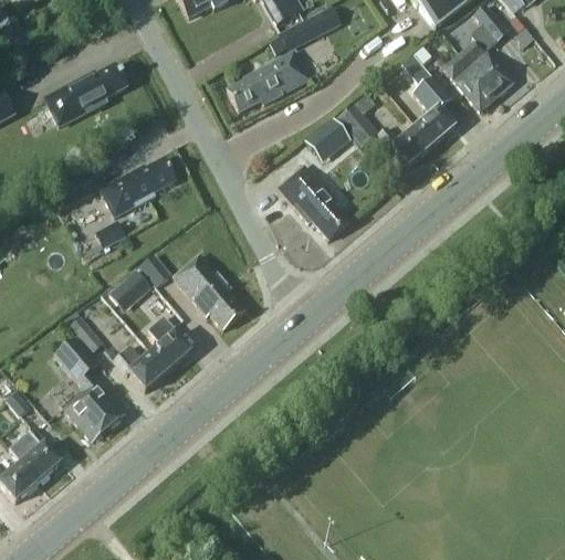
[(178,0),(188,18),(211,6),(213,9),(230,0),(178,0)]
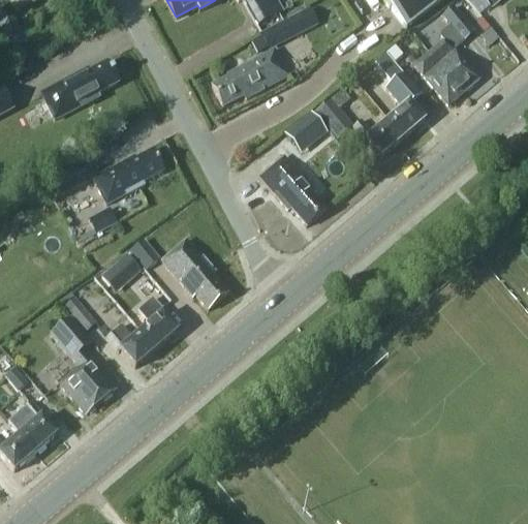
[(257,23),(273,13),(265,0),(244,0),(257,23)]
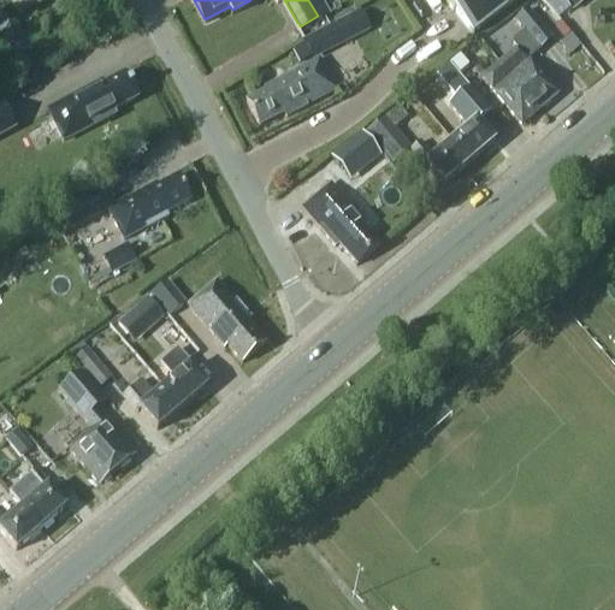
[(447,0),(472,31),(513,0),(447,0)]
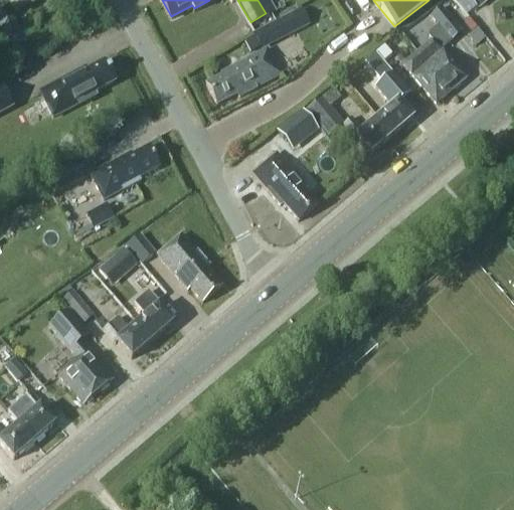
[(431,36),(415,49),(451,89),(466,75),(441,47),(463,28),(442,4),(431,13),(439,22),(430,29),(429,34),(431,36)]
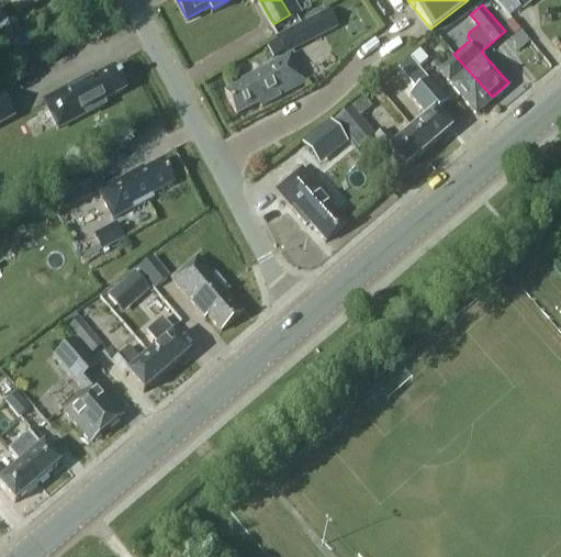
[(329,6),(303,20),(312,37),(338,23),(329,6)]
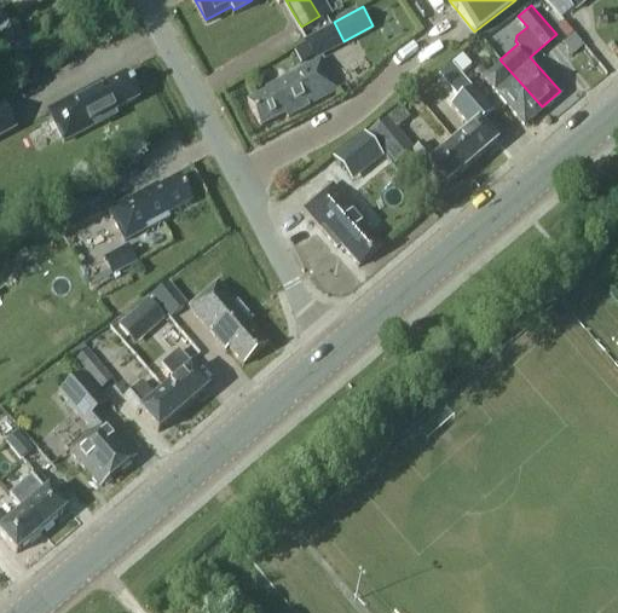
[(0,23),(0,29),(21,71),(41,62),(17,15),(0,23)]
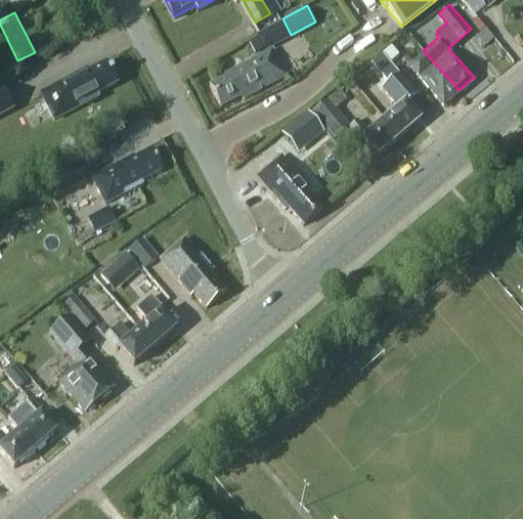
[(286,73),(270,46),(225,72),(226,74),(210,82),(221,103),(241,93),(243,96),(286,73)]
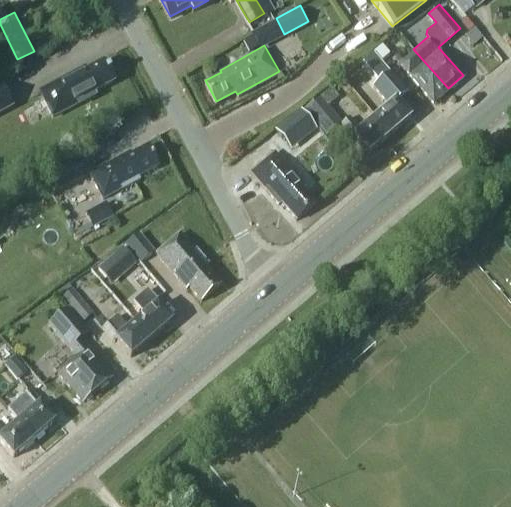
[(389,102),(375,114),(390,132),(410,115),(396,98),(406,90),(387,67),(388,65),(375,49),(363,59),(379,78),(373,83),(389,102)]
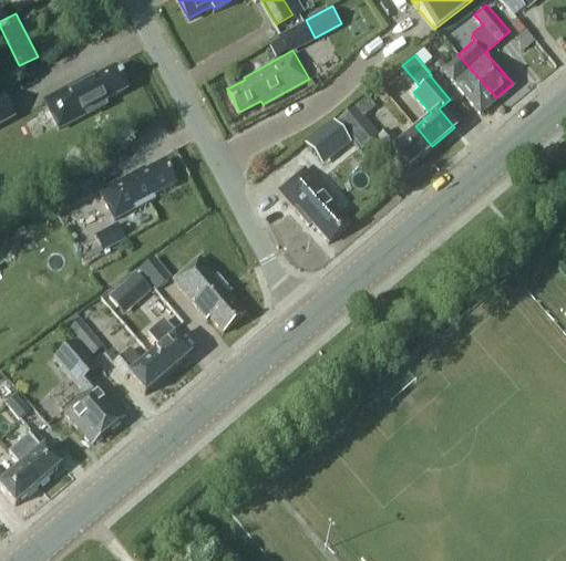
[(496,97),(458,54),(442,69),(480,111),(496,97)]
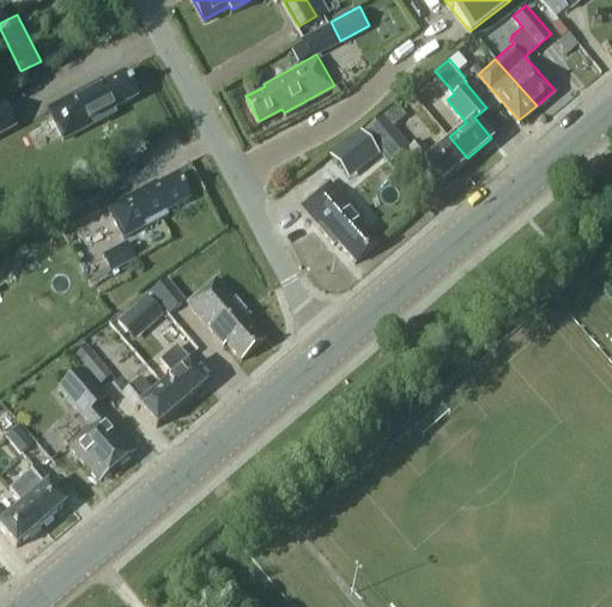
[(26,104),(50,93),(38,67),(14,78),(26,104)]
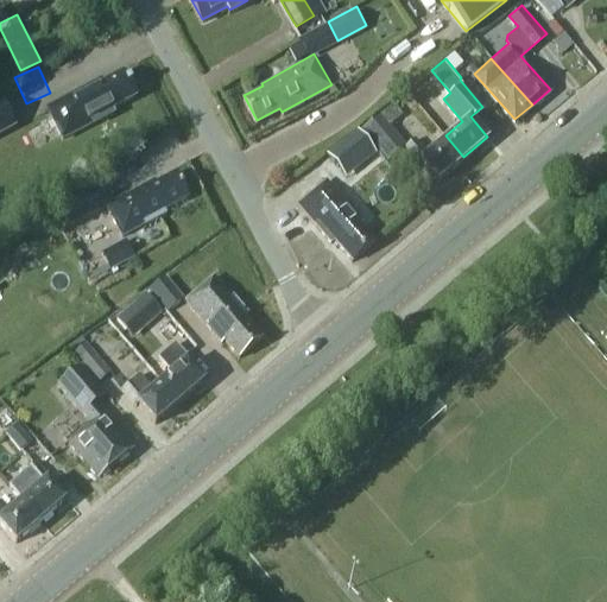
[(89,120),(90,121),(113,111),(111,106),(134,94),(122,69),(102,78),(101,75),(46,102),(54,116),(50,119),(54,127),(36,137),(39,145),(89,120)]
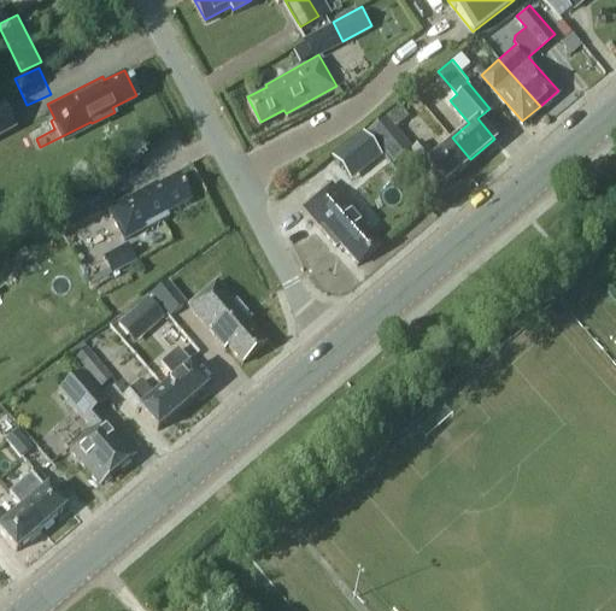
[(0,97),(0,131),(15,124),(0,97)]
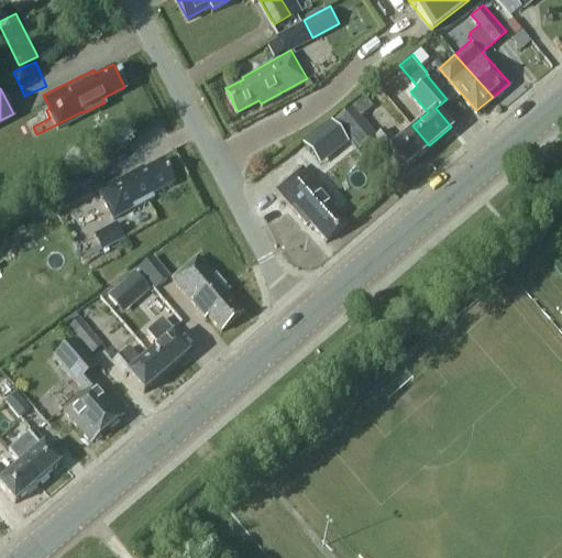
[(373,102),(364,93),(334,117),(357,145),(377,130),(362,111),(373,102)]
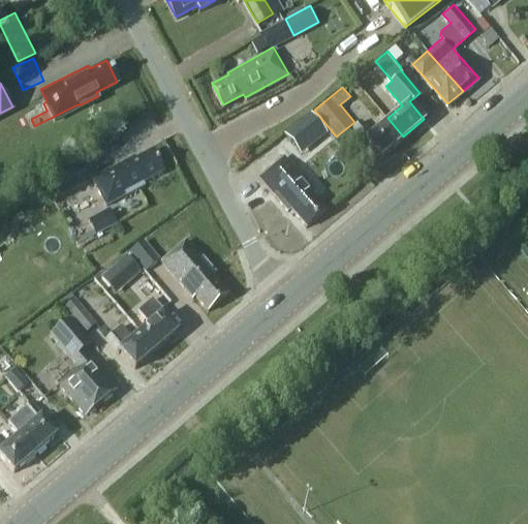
[(311,110),(285,130),(293,141),(300,135),(307,130),(314,140),(328,130),(311,110)]
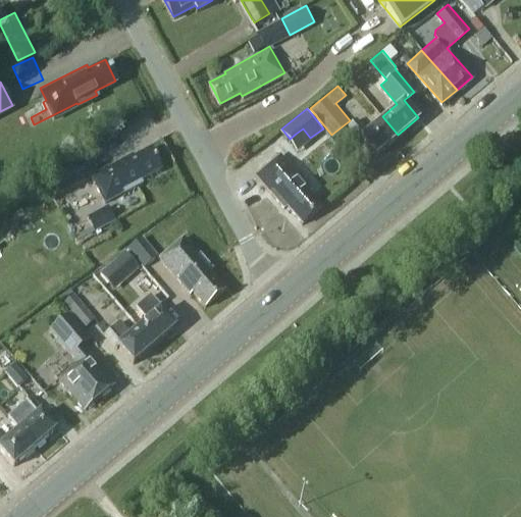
[(398,135),(382,116),(366,130),(356,117),(348,123),(359,138),(362,136),(376,152),(398,135)]
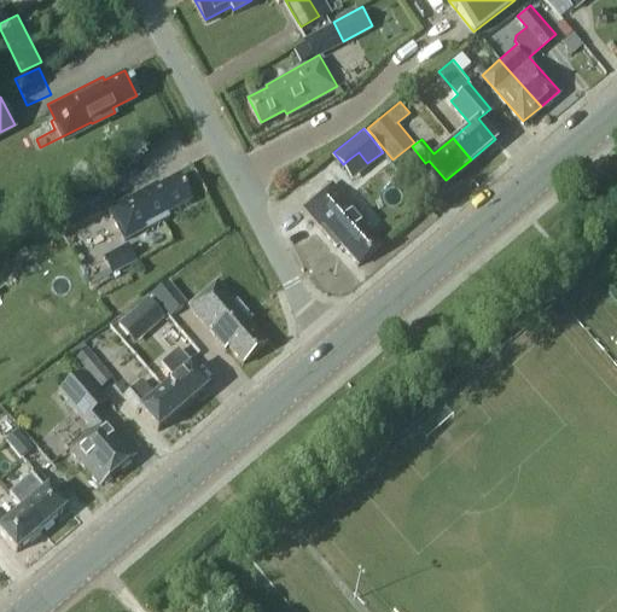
[(146,223),(147,225),(169,213),(167,209),(191,197),(178,173),(158,182),(157,180),(108,205),(124,235),(146,223)]
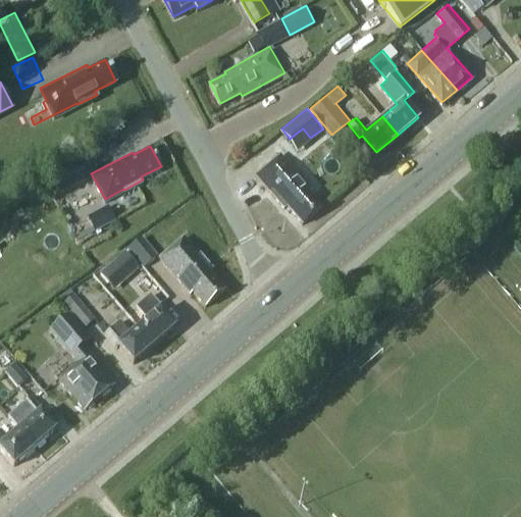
[(310,188),(279,151),(255,172),(283,206),(285,203),(301,221),(321,204),(309,189),(310,188)]
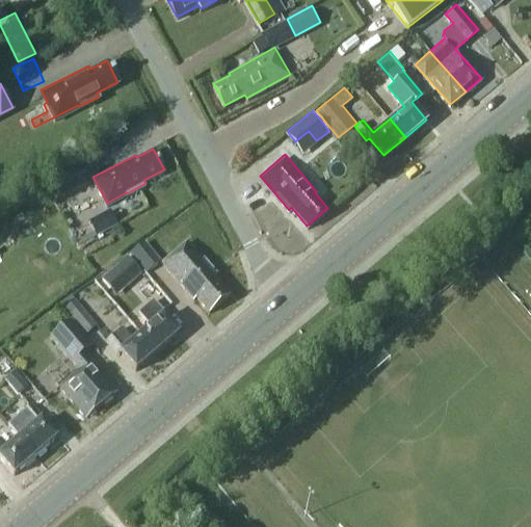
[(61,167),(55,159),(42,168),(49,177),(61,167)]
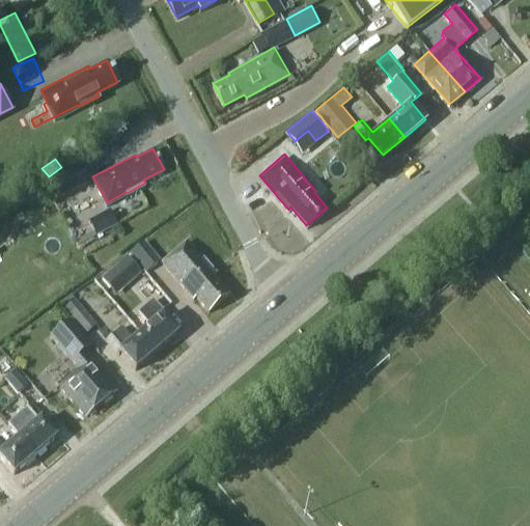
[(88,181),(80,164),(53,178),(61,194),(88,181)]
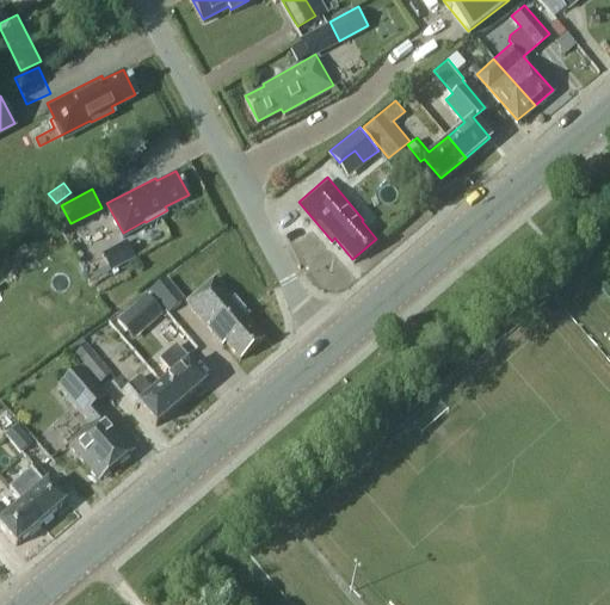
[(135,253),(125,236),(102,249),(111,266),(135,253)]
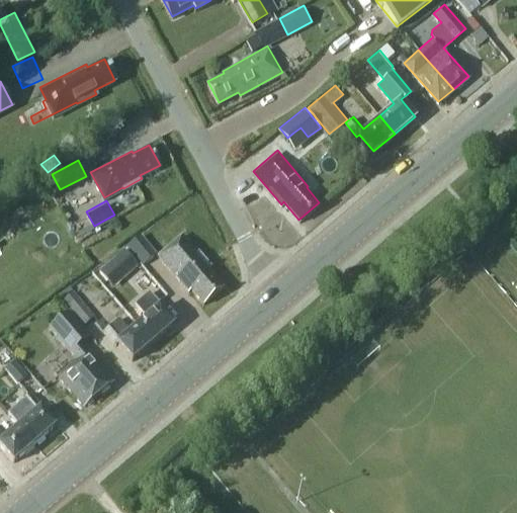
[(142,233),(128,244),(144,262),(158,251),(142,233)]
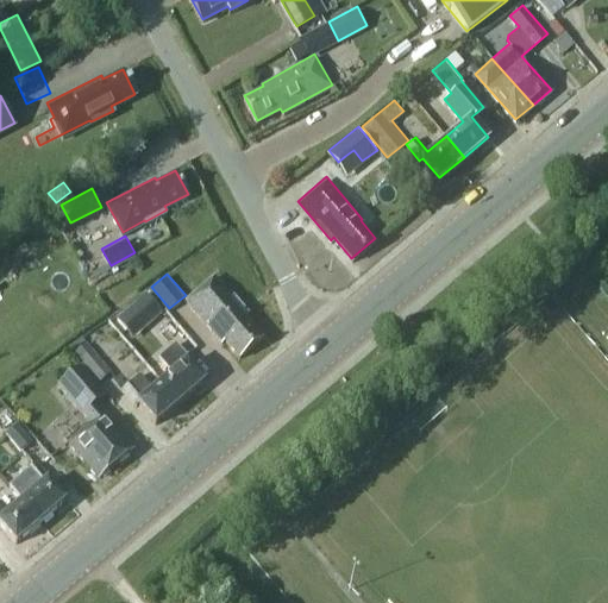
[(262,334),(248,319),(244,315),(248,312),(213,274),(185,299),(221,340),(225,338),(239,355),(262,334)]
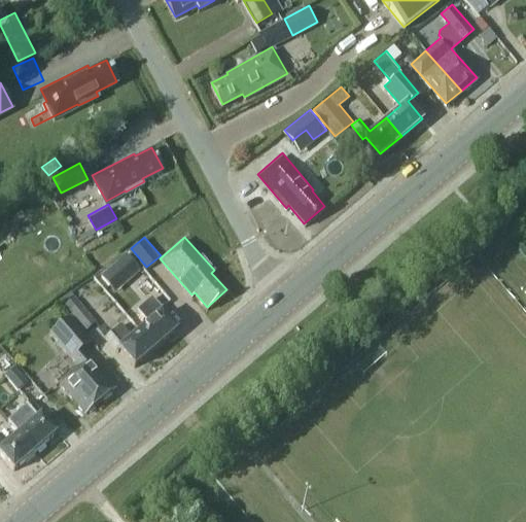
[(101,273),(115,289),(141,268),(127,250),(101,273)]
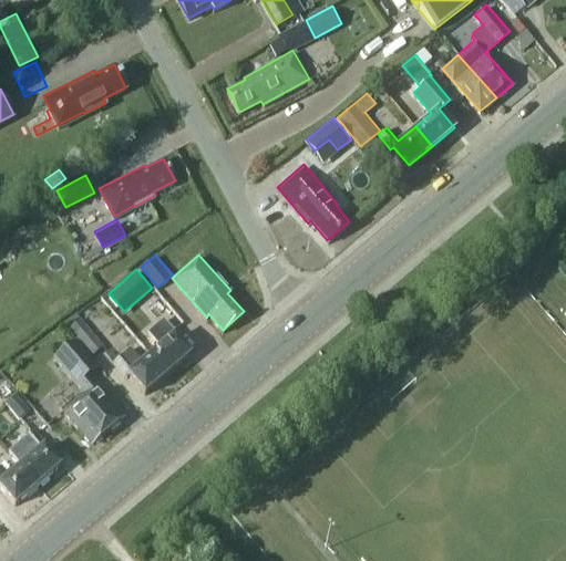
[(69,325),(92,353),(103,343),(80,315),(69,325)]
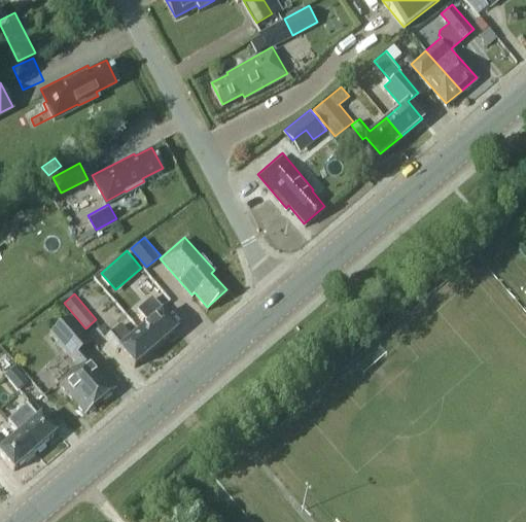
[(140,328),(155,346),(176,327),(161,309),(163,308),(151,296),(137,308),(148,320),(140,328)]
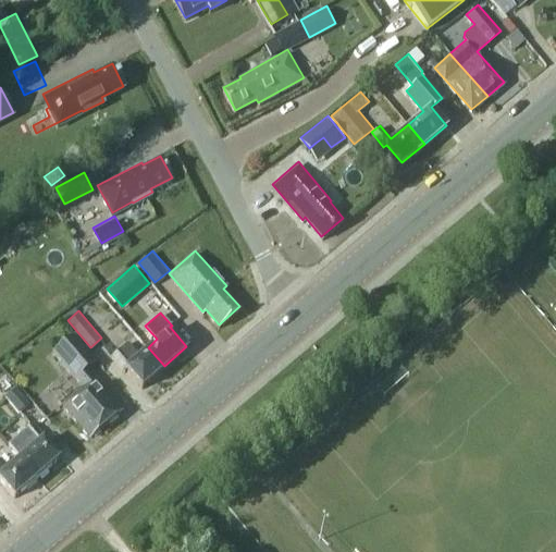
[(108,392),(93,375),(91,376),(84,368),(95,359),(72,333),(52,351),(82,384),(61,403),(76,419),(77,418),(91,433),(120,408),(107,393),(108,392)]
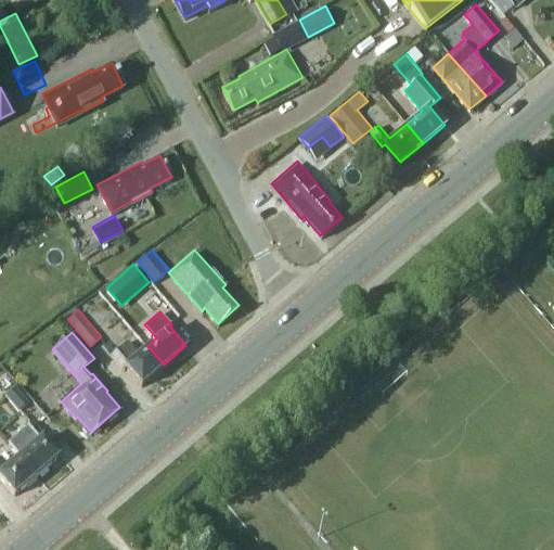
[(142,383),(164,365),(147,346),(138,354),(126,340),(110,354),(121,368),(126,365),(142,383)]
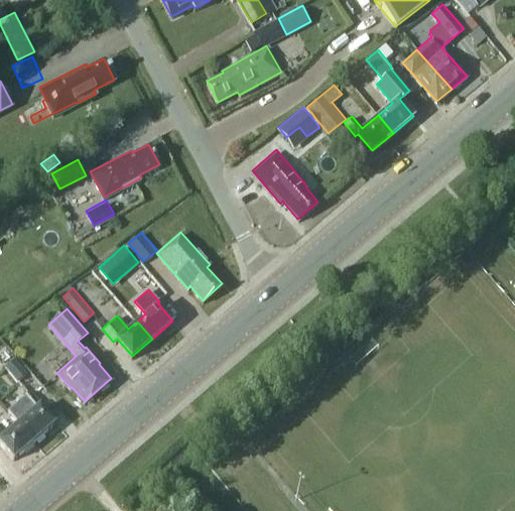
[(4,365),(17,379),(28,370),(15,356),(4,365)]
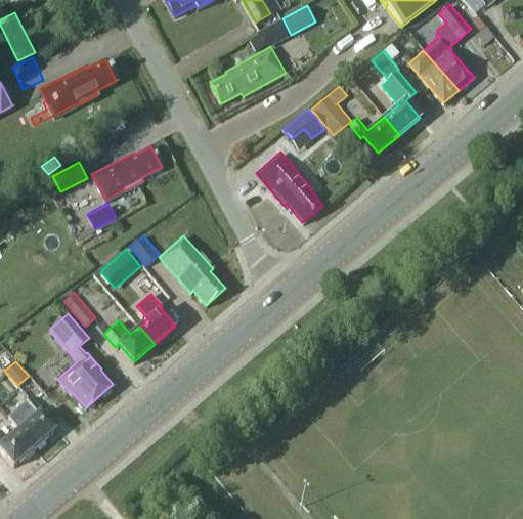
[(34,416),(19,429),(35,446),(55,428),(40,412),(42,409),(31,396),(23,402),(34,416)]
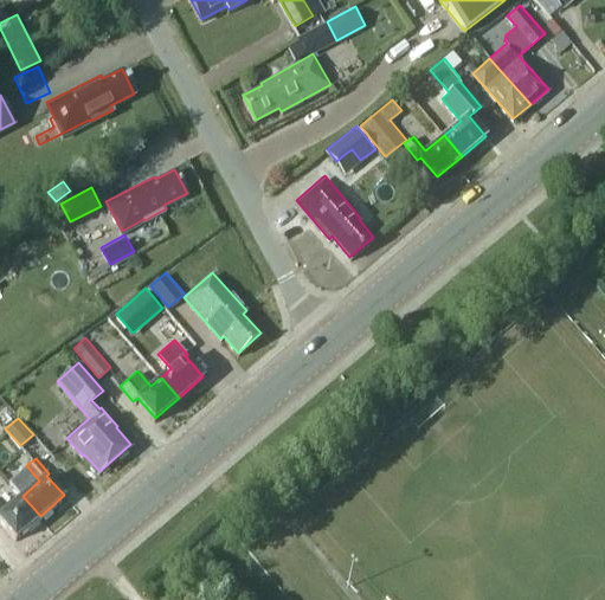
[(40,516),(23,496),(5,511),(0,504),(0,518),(15,537),(40,516)]
